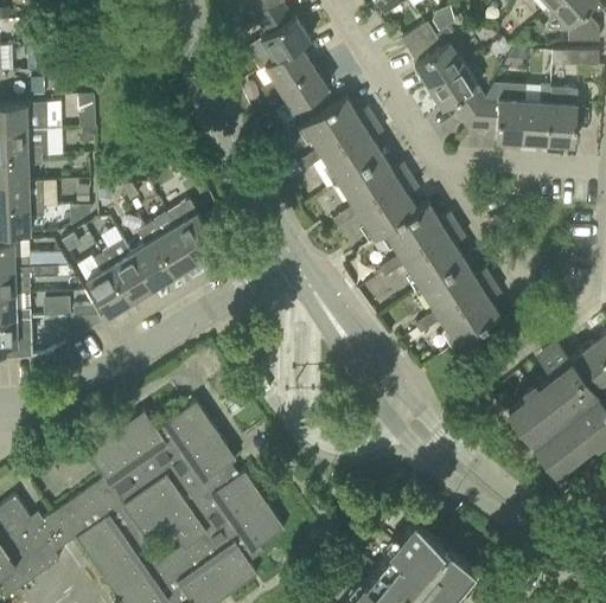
[(252,0),(252,11),(282,4),(282,0),(252,0)]
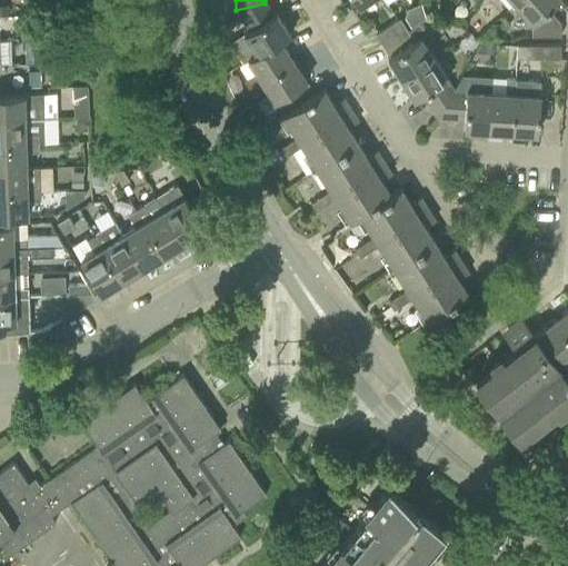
[(524,0),(517,7),(534,26),(534,39),(562,39),(562,26),(550,11),(561,0),(524,0)]
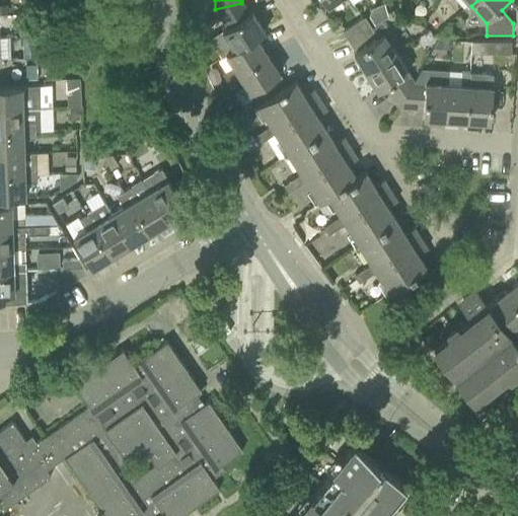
[(248,46),(256,40),(265,34),(252,14),(249,15),(241,3),(215,9),(215,10),(227,29),(223,33),(234,51),(246,44),(248,46)]
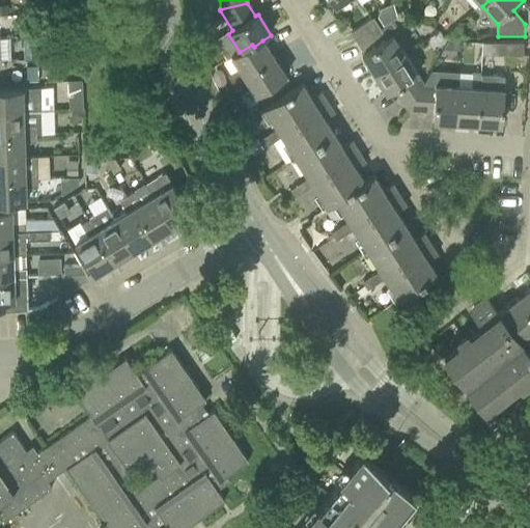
[(395,4),(378,11),(384,25),(401,18),(395,4)]
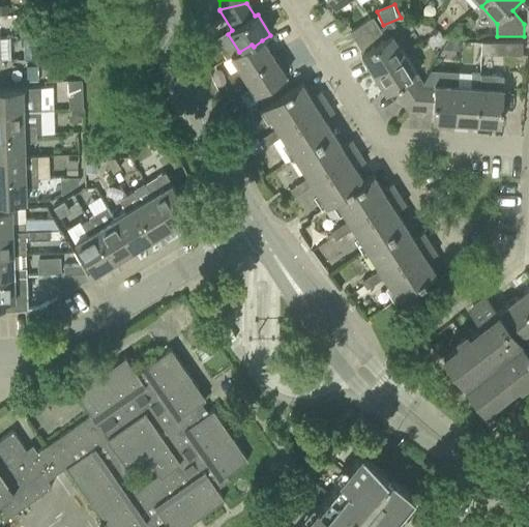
[(380,29),(373,20),(361,27),(359,28),(351,33),(350,34),(357,44),(380,29)]
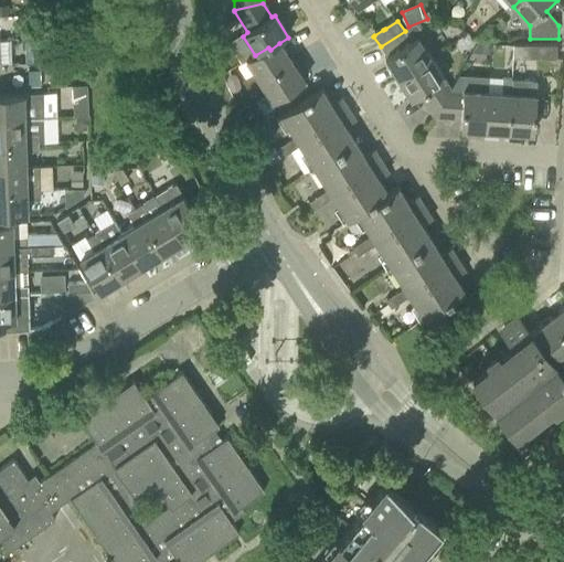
[(400,81),(432,60),(418,39),(412,43),(405,31),(381,46),(387,59),(386,60),(400,81)]
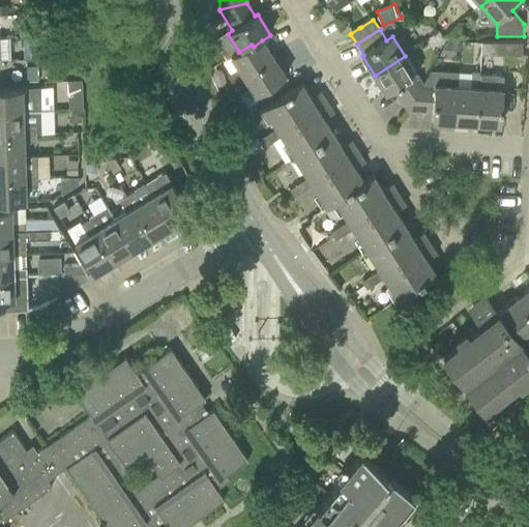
[(38,37),(26,37),(26,60),(38,60),(38,37)]
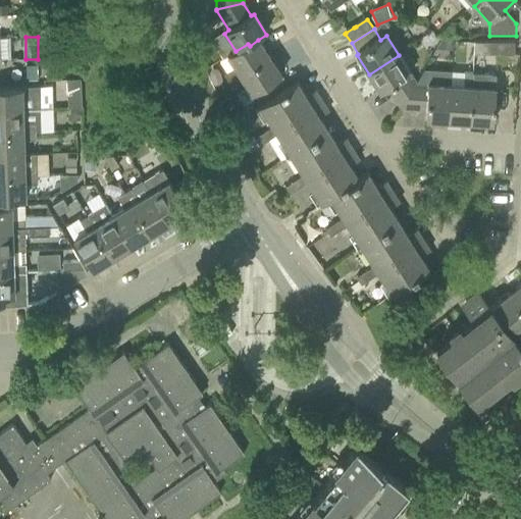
[(224,76),(229,84),(269,57),(258,40),(250,46),(248,44),(236,51),(227,57),(236,69),(224,76)]
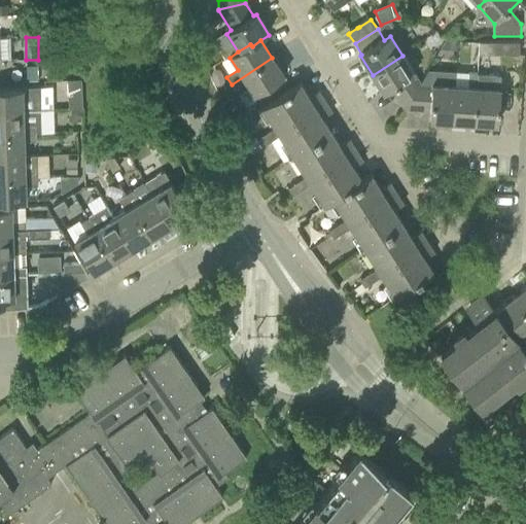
[(477,57),(520,57),(520,44),(477,44),(477,57)]
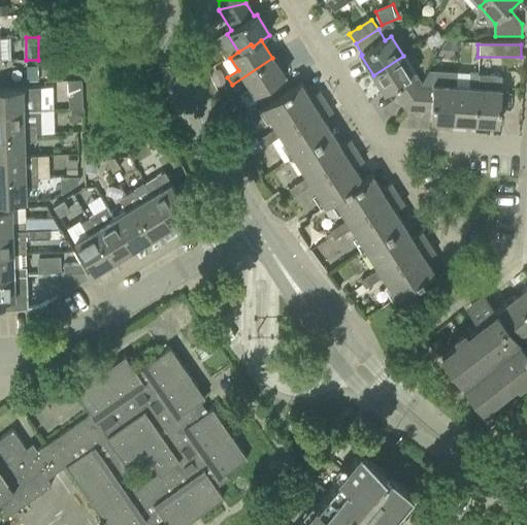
[(406,111),(422,86),(403,56),(373,75),(386,95),(393,90),(406,111)]
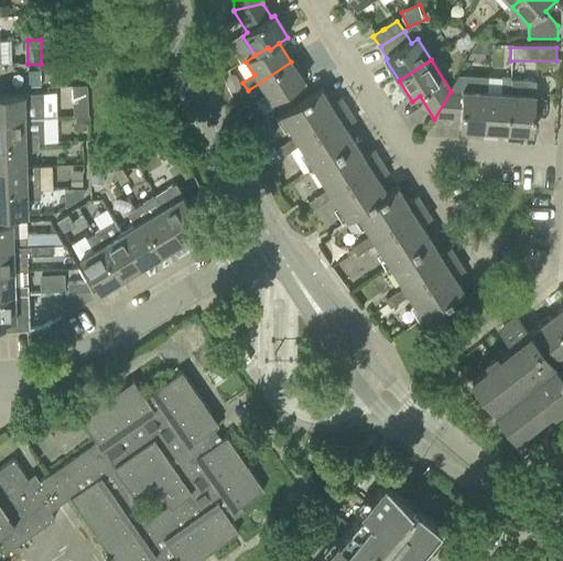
[(291,62),(248,90),(252,98),(264,90),(272,104),(304,83),(291,62)]
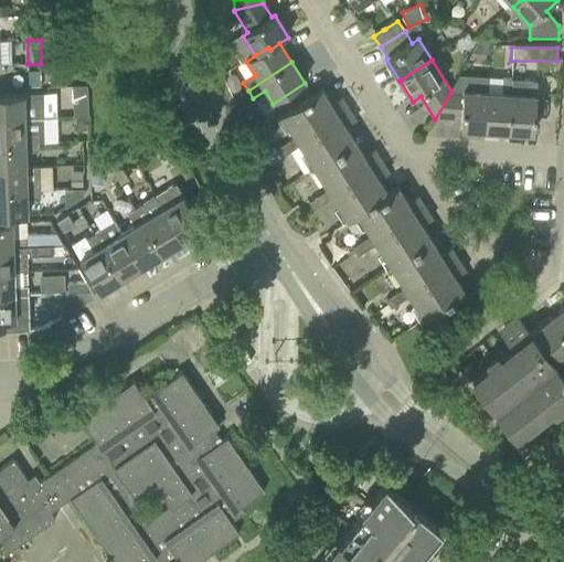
[(486,131),(509,134),(513,81),(504,81),(503,95),(488,94),(486,131)]
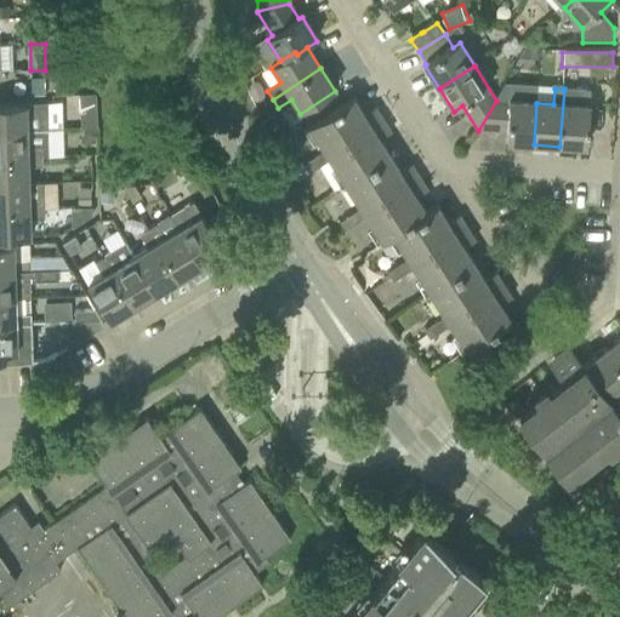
[(564,89),(559,147),(589,148),(592,91),(564,89)]
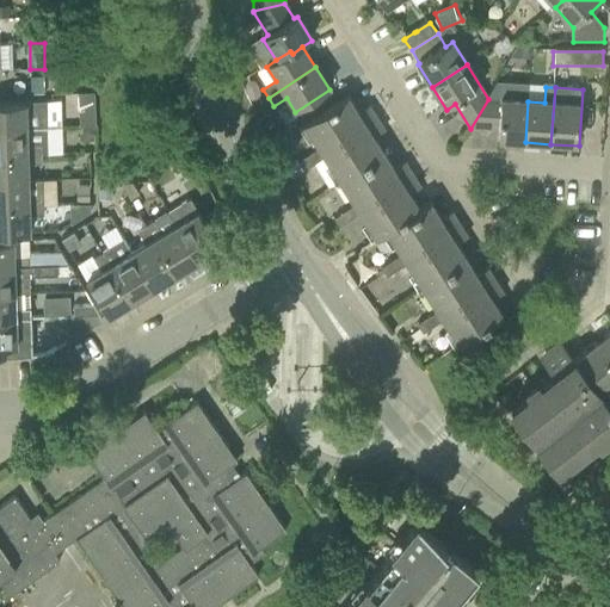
[(93,127),(97,125),(94,94),(78,94),(80,128),(84,128),(84,127),(93,127)]
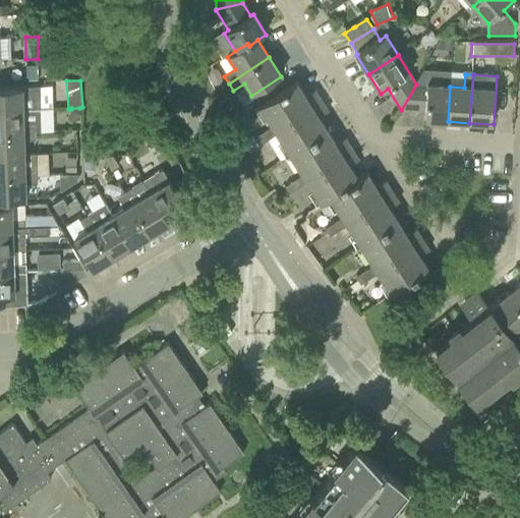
[(273,129),(276,132),(323,103),(315,92),(306,98),(297,83),(260,107),(273,129)]
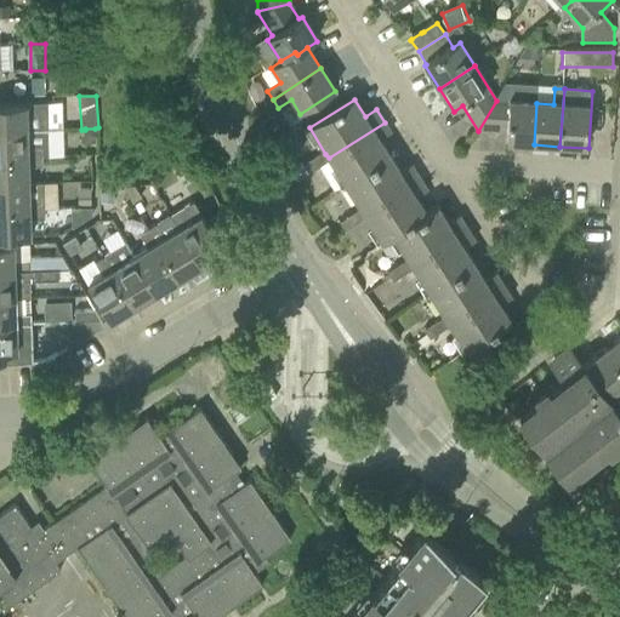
[(507,143),(534,144),(536,103),(496,101),(478,131),(508,132),(507,143)]
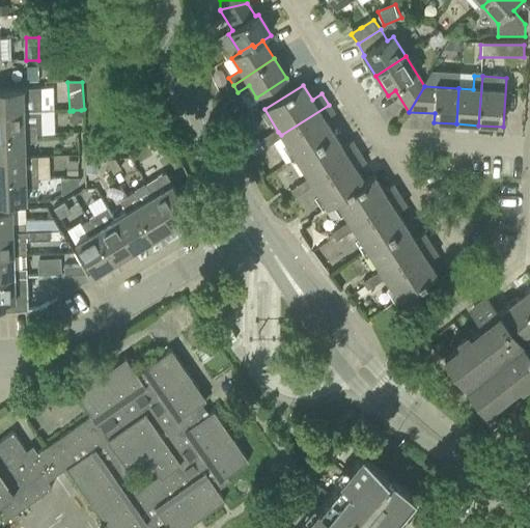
[(0,113),(42,113),(42,99),(36,100),(36,90),(0,90),(0,113)]
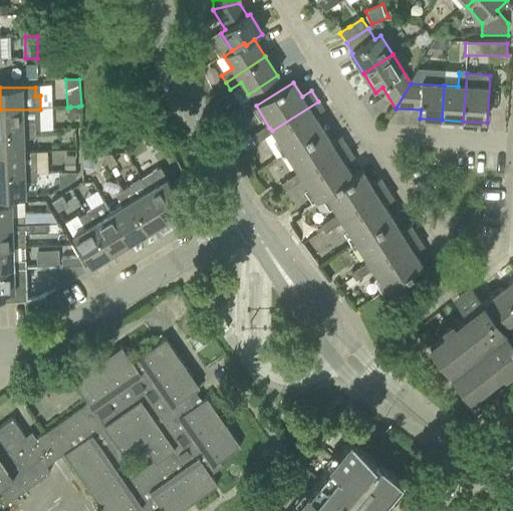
[(286,154),(323,130),(315,116),(324,111),(318,101),(272,131),(274,134),(286,154)]
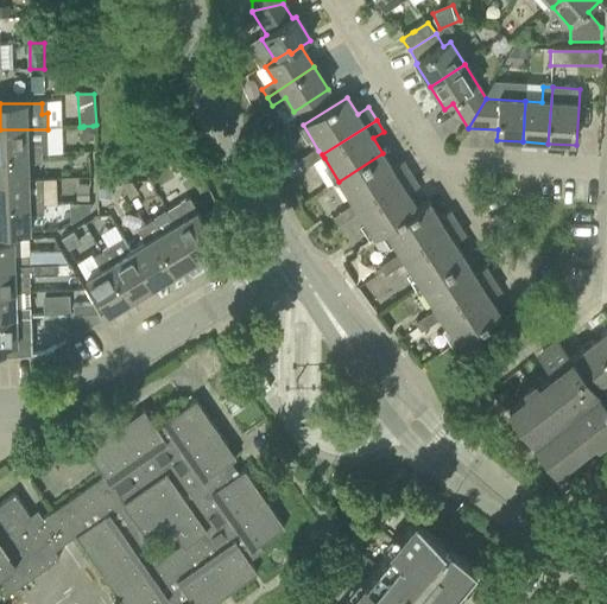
[(84,142),(94,142),(93,126),(83,126),(83,127),(84,142)]
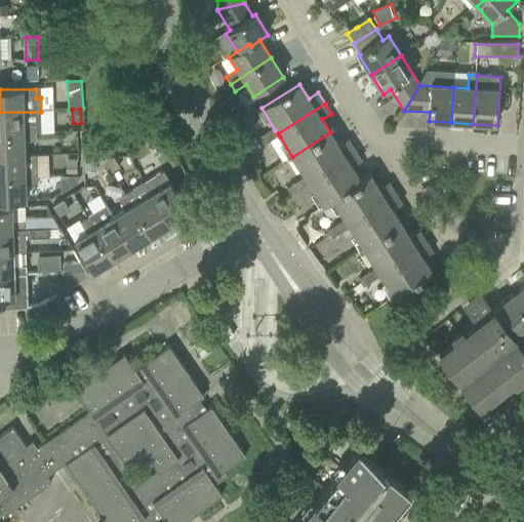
[(0,134),(37,134),(42,134),(41,112),(0,112),(0,134)]
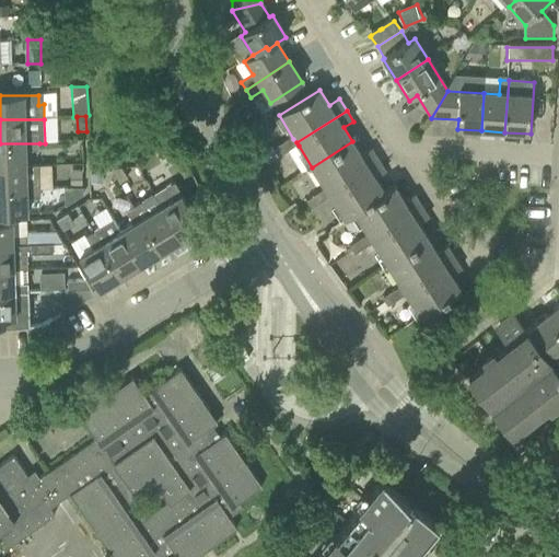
[(299,146),(297,142),(293,139),(283,144),(289,152),(299,146)]
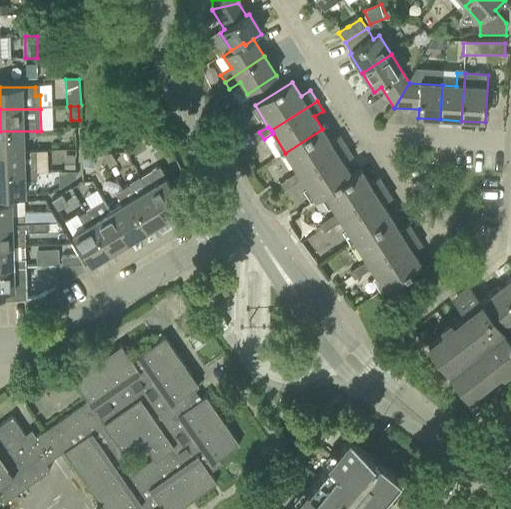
[(298,173),(301,177),(347,148),(340,137),(331,143),(322,129),(285,153),(298,173)]
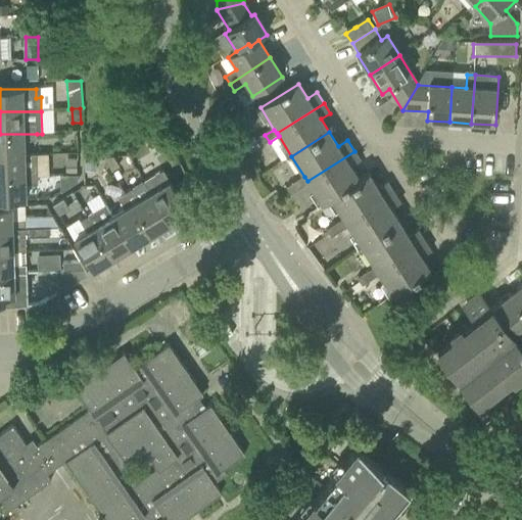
[(0,156),(26,156),(25,142),(37,142),(37,134),(0,134),(0,156)]
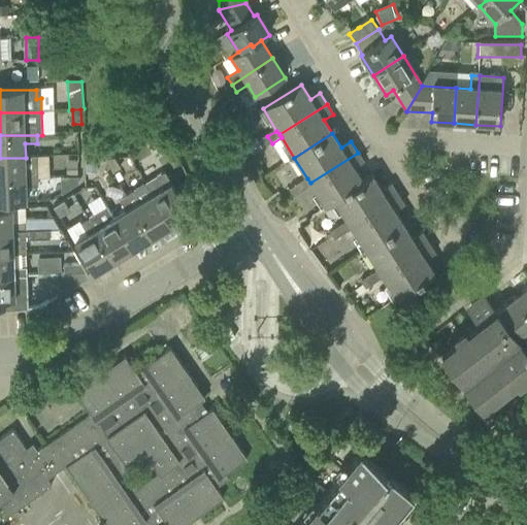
[(271,144),(272,143),(267,136),(259,142),(263,150),(271,144)]
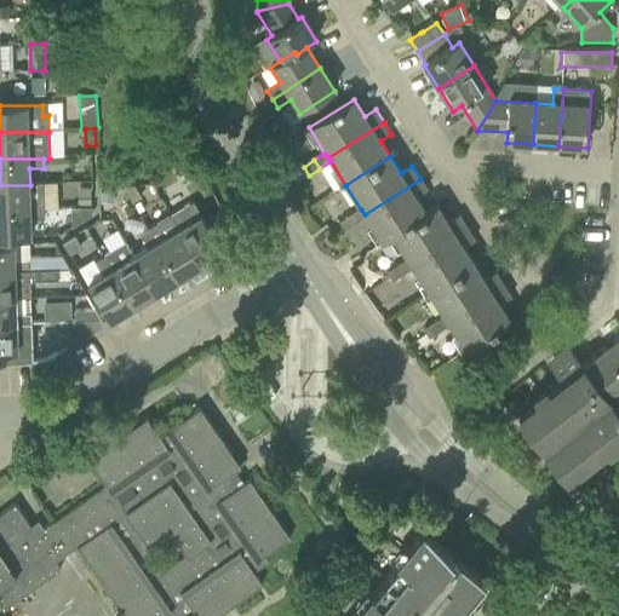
[(383,243),(394,237),(427,213),(417,199),(428,191),(420,179),(365,214),(367,219),(383,243)]
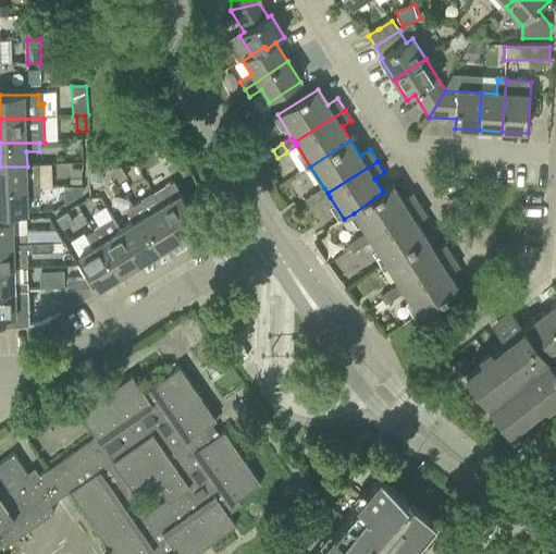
[(0,191),(41,189),(40,181),(40,167),(27,167),(0,167),(0,191)]
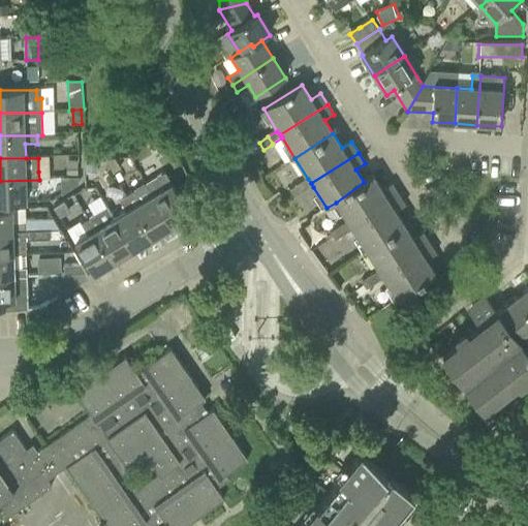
[(120,171),(115,160),(104,160),(114,175),(120,171)]
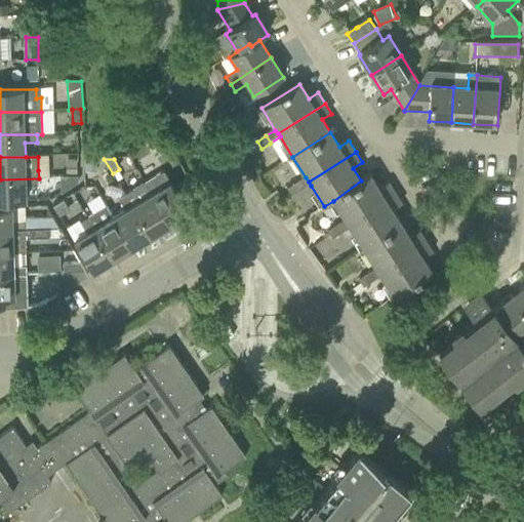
[(68,176),(78,176),(78,162),(67,162),(68,176)]
